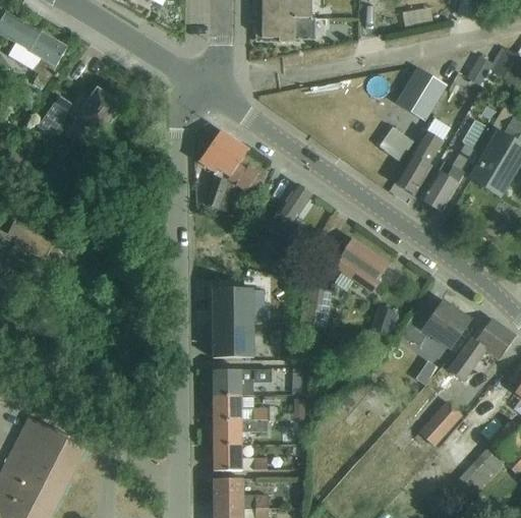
[(261,0),(262,38),(278,38),(278,42),(294,42),(294,35),(313,35),(313,17),(324,17),(324,7),(316,6),(311,0),(261,0)]
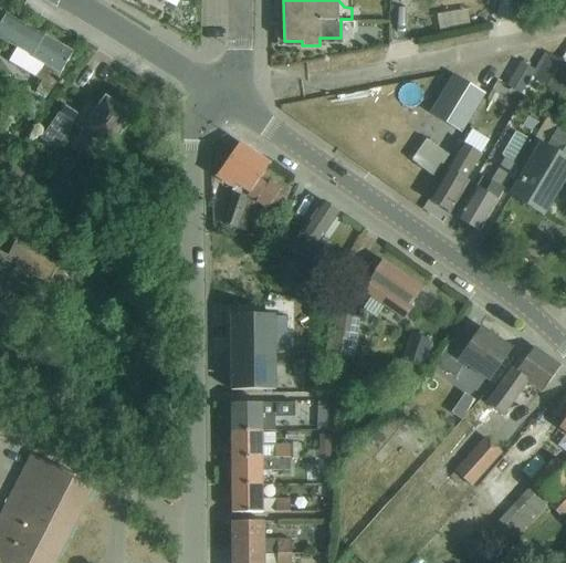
[(6,13),(0,22),(0,38),(16,47),(8,60),(35,76),(42,81),(37,90),(48,95),(73,52),(6,13)]
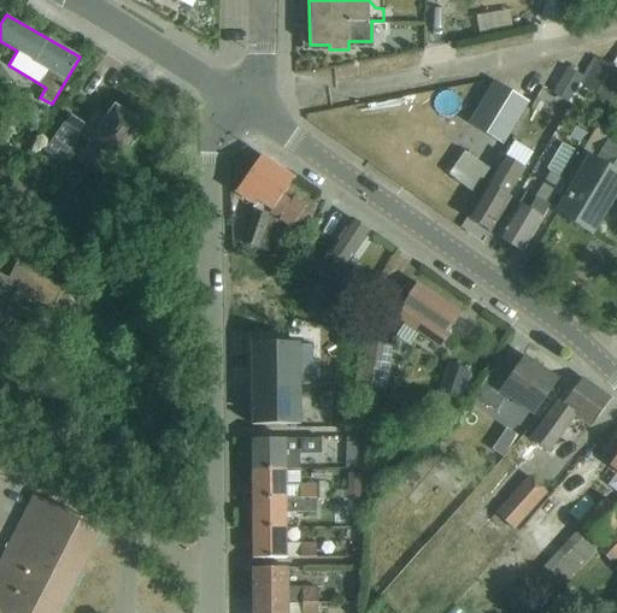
[(616,68),(595,54),(580,80),(605,94),(616,74),(616,68)]
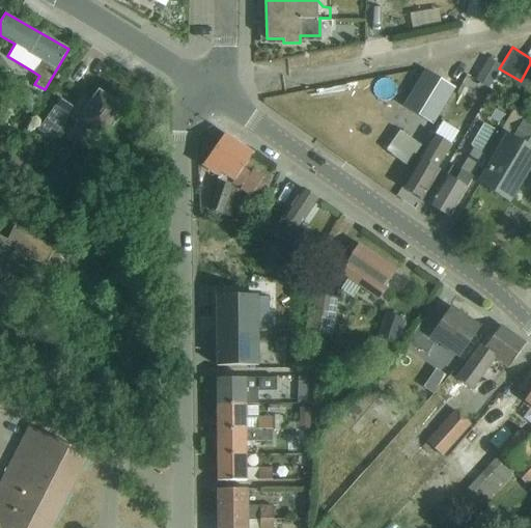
[(473,76),(484,82),(497,61),(485,55),(473,76)]
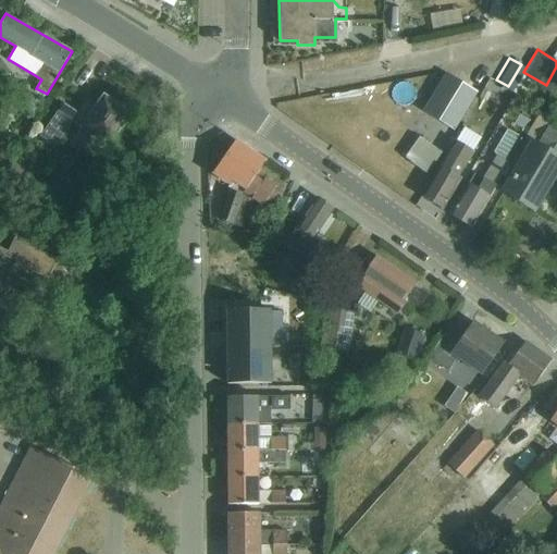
[(444,72),(422,109),(454,128),(475,91),(444,72)]
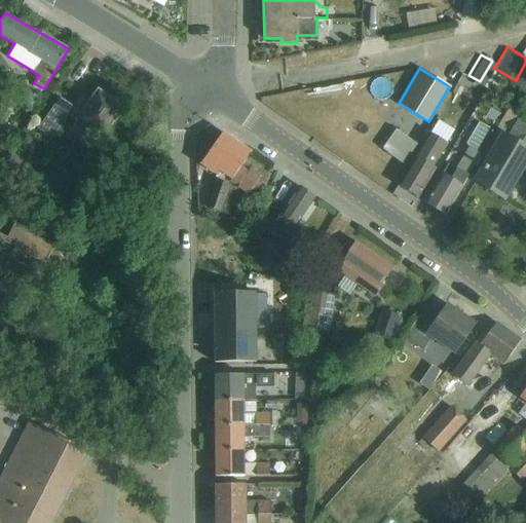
[(111,97),(110,99),(99,91),(91,102),(82,96),(75,106),(61,97),(38,128),(53,140),(70,116),(102,139),(123,108),(120,106),(122,104),(121,99),(116,96),(111,97)]
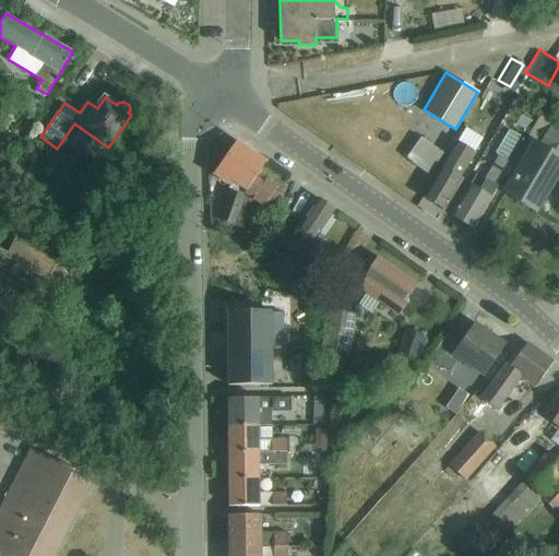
[(518,169),(504,191),(534,210),(558,167),(558,130),(552,127),(558,116),(558,107),(547,101),(510,163),(509,164),(518,169)]
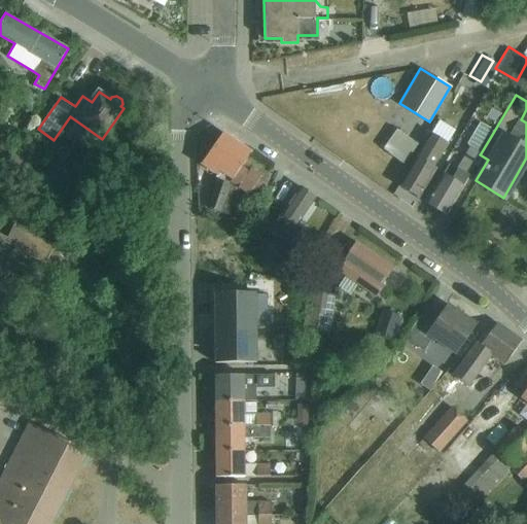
[(403,163),(417,142),(396,128),(383,147),(359,131),(341,158),(369,178),(388,151),(403,163)]
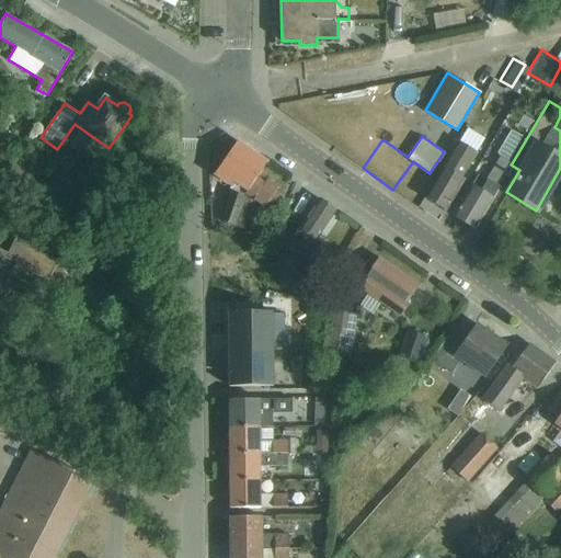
[(220,220),(232,224),(244,193),(256,173),(258,174),(266,161),(237,140),(213,174),(229,185),(232,180),(237,183),(230,193),(220,220)]
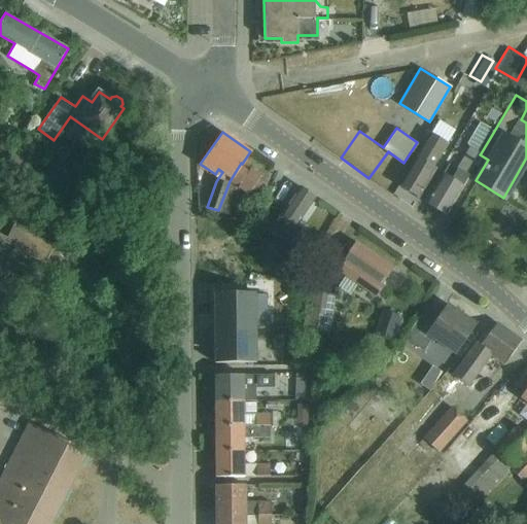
[(398,184),(418,197),(434,168),(431,166),(446,143),(429,133),(398,184)]
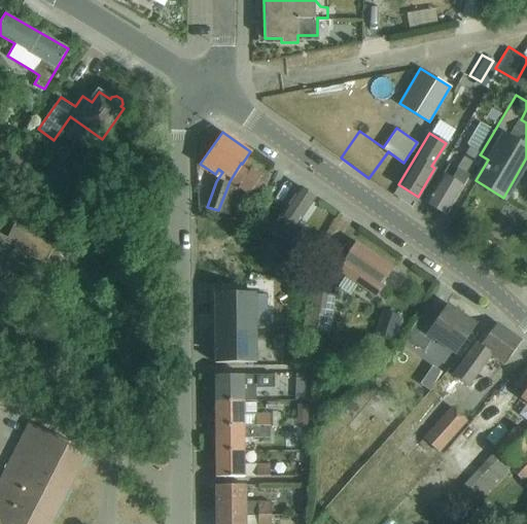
[(480,154),(481,153),(470,147),(458,168),(449,162),(425,202),(445,213),(480,154)]
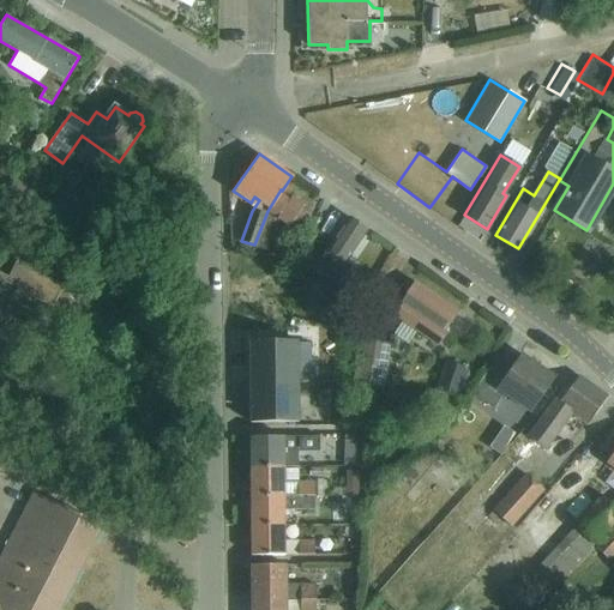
[(268,211),(254,245),(266,249),(281,219),(295,229),(309,209),(282,191),(281,189),(268,211)]
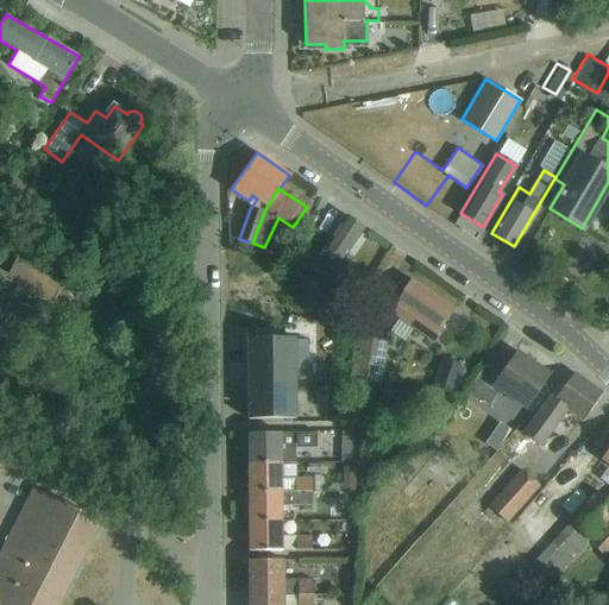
[(321,266),(320,269),(313,279),(333,292),(340,283),(337,281),(347,264),(340,258),(364,227),(346,214),(314,262),(321,266)]
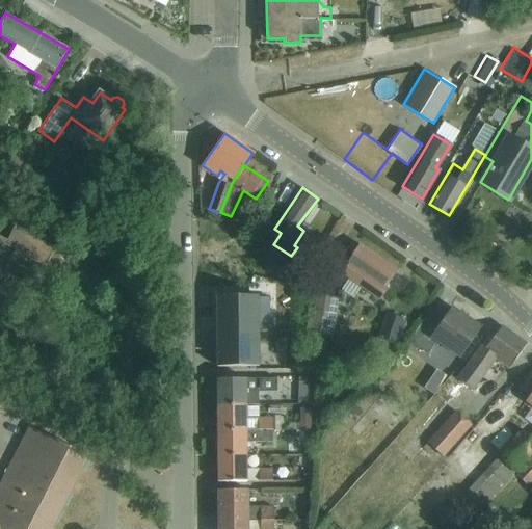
[(0,276),(2,278),(7,266),(24,274),(31,259),(47,266),(56,246),(14,226),(4,244),(0,241),(0,223),(2,220),(0,219),(0,276)]
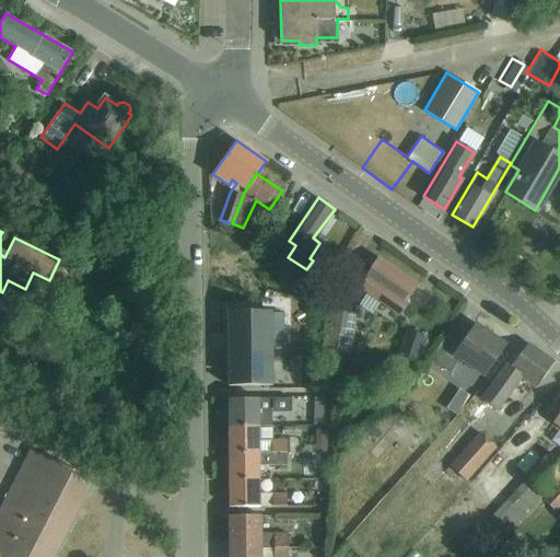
[(405,300),(404,299),(416,282),(377,256),(366,274),(363,289),(396,313),(405,300)]
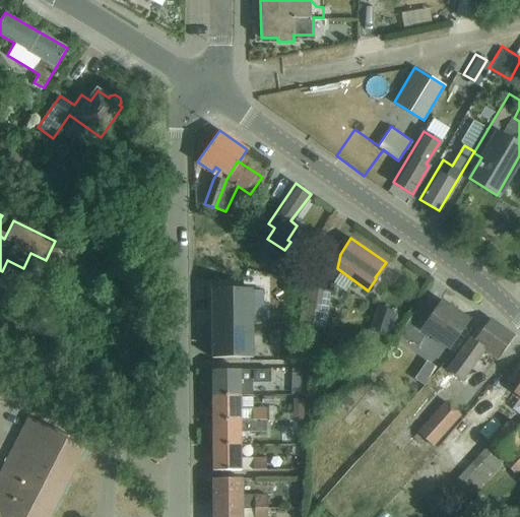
[(306,286),(300,324),(324,328),(330,291),(306,286)]
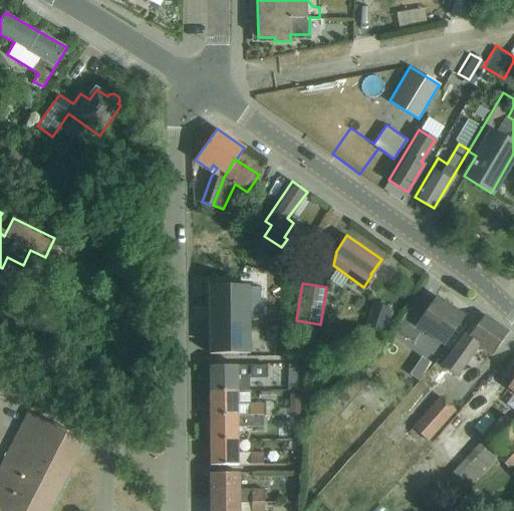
[(249,284),(209,284),(209,318),(249,318),(249,284)]
